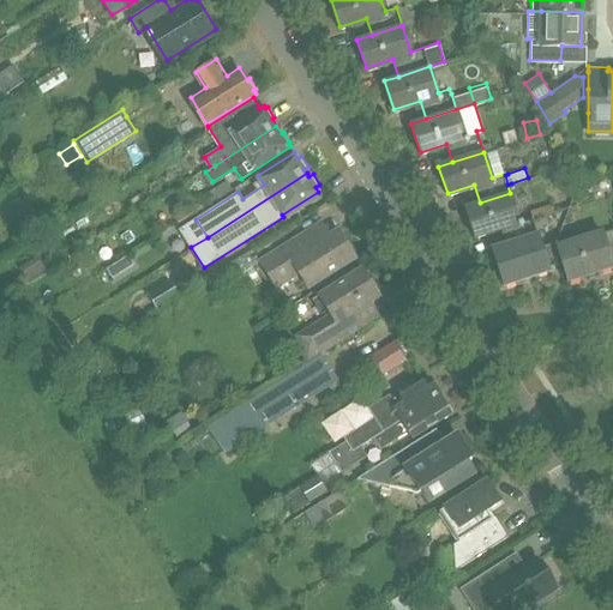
[(151,185),(157,195),(164,191),(158,180),(151,185)]
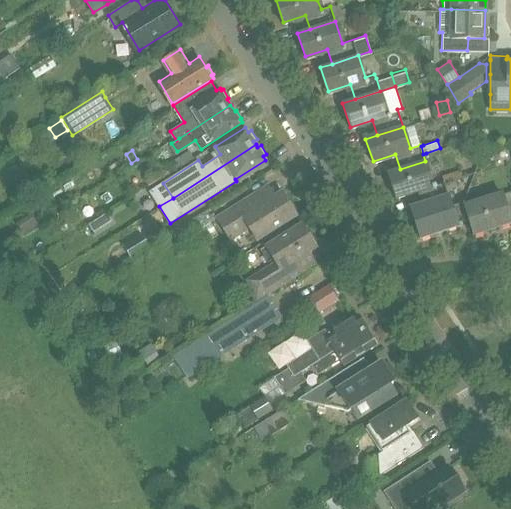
[(417,190),(422,204),(448,196),(443,180),(433,184),(425,161),(400,169),(388,173),(395,197),(417,190)]
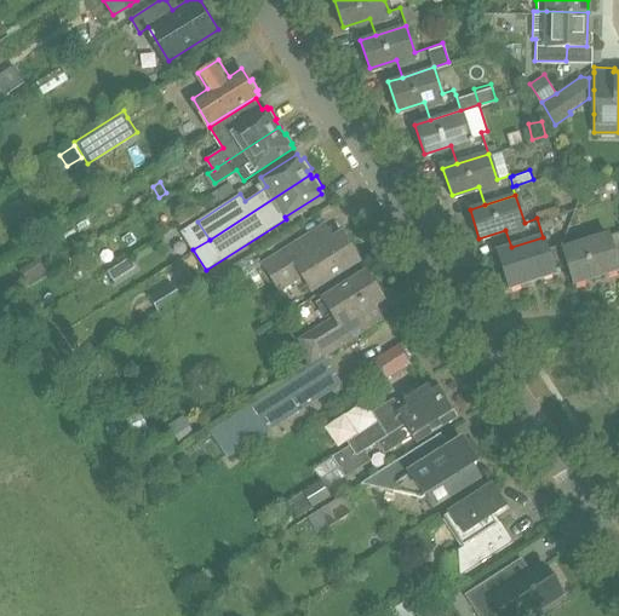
[(181,224),(194,216),(189,207),(175,214),(181,224)]
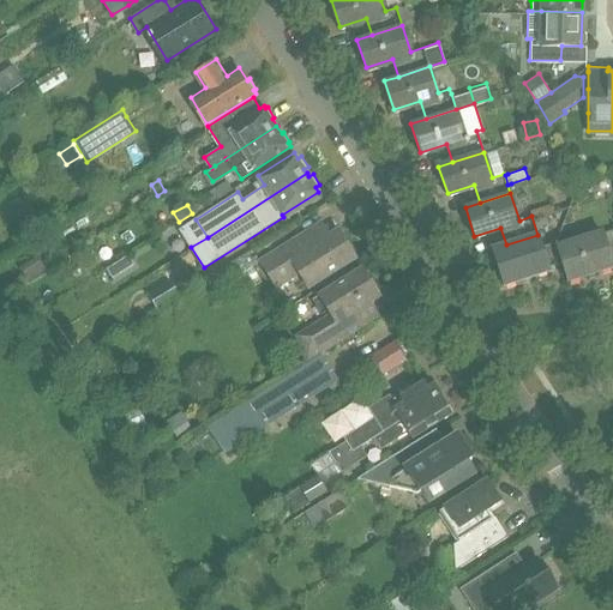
[(612,261),(612,227),(557,246),(560,260),(568,281),(612,266),(612,261)]
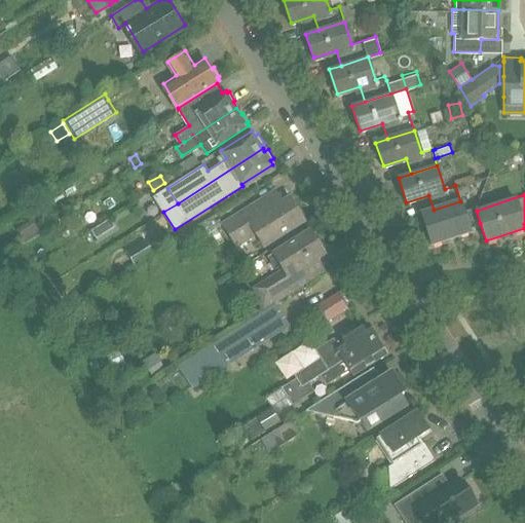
[(235,244),(255,232),(263,245),(304,220),(289,195),(266,209),(259,197),(222,221),(235,244)]
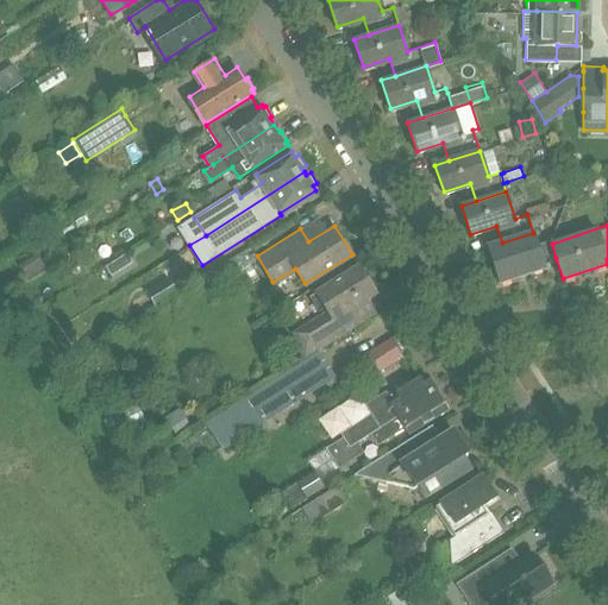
[(543,262),(556,258),(552,244),(551,239),(537,244),(533,233),(502,243),(488,247),(499,281),(544,266),(543,262)]
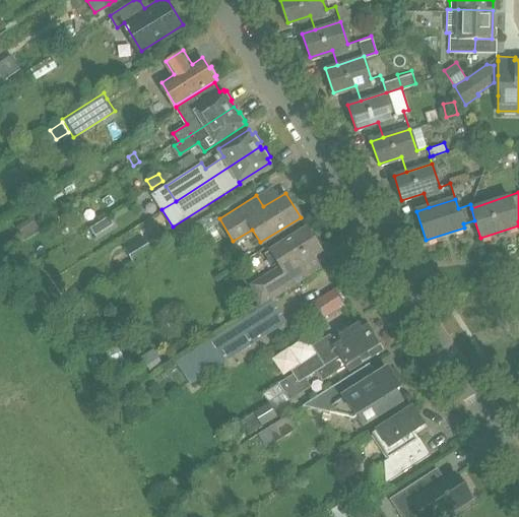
[(95,235),(114,222),(109,215),(91,227),(95,235)]
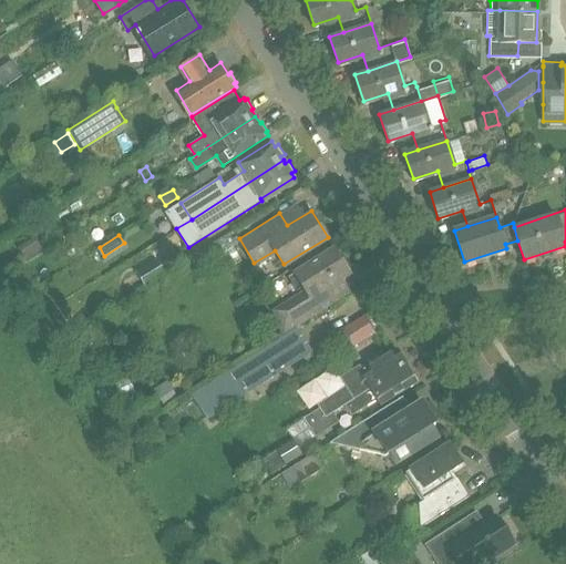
[(37,238),(19,248),(28,262),(44,250),(37,238)]
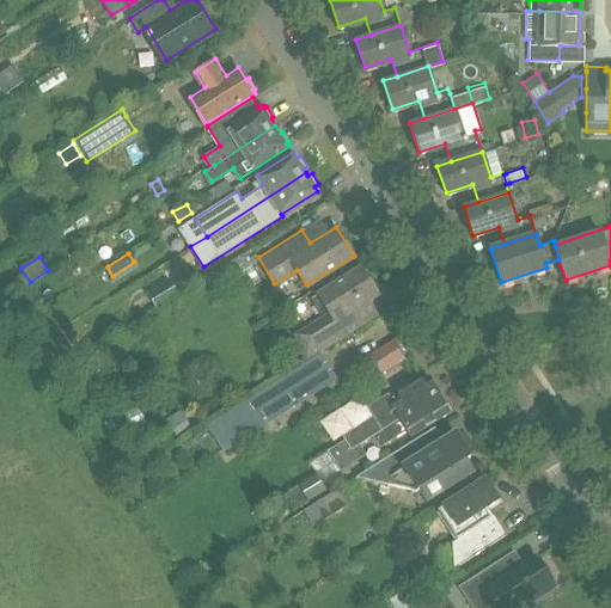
[(378,294),(364,270),(360,265),(315,293),(315,294),(309,298),(317,312),(323,308),(325,312),(293,332),(297,338),(293,341),(304,357),(362,321),(354,307),(378,294)]
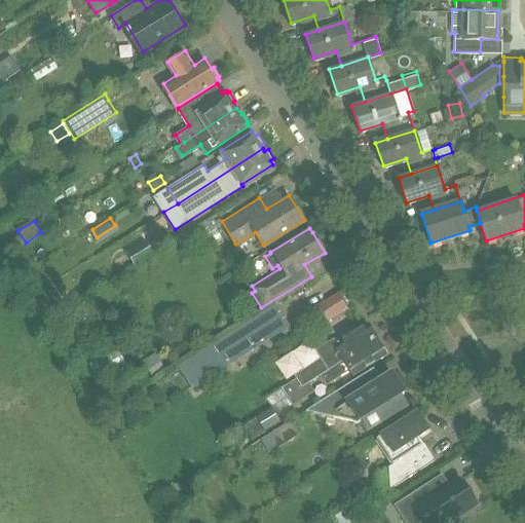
[(146,238),(126,251),(135,264),(155,252),(146,238)]
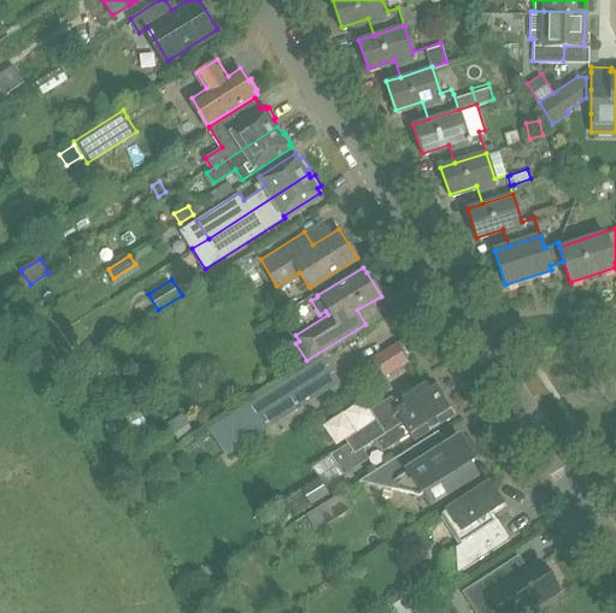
[(409,361),(398,343),(368,361),(379,379),(409,361)]
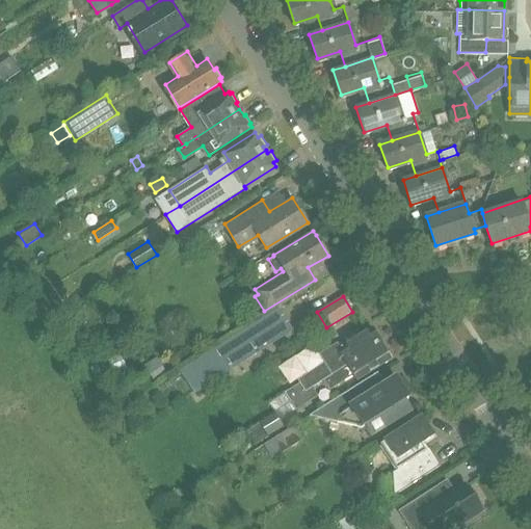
[(281,306),(219,344),(232,364),(293,325),(281,306)]
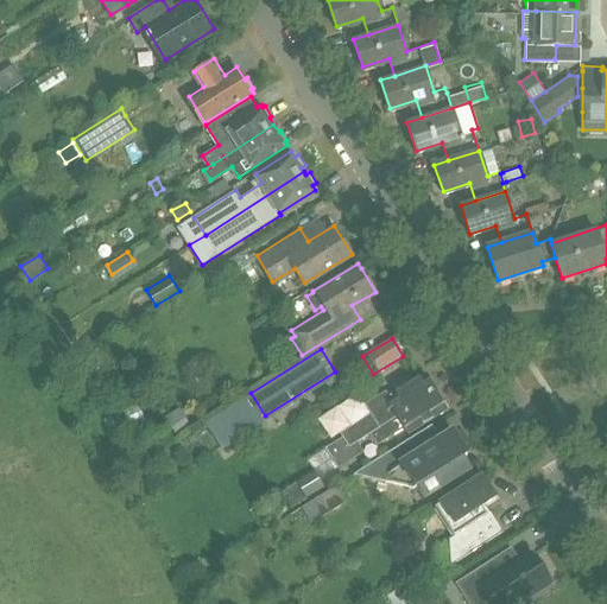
[(359,439),(372,431),(437,389),(427,372),(387,396),(385,392),(365,404),(371,412),(341,431),(345,436),(329,445),(335,453),(359,439)]
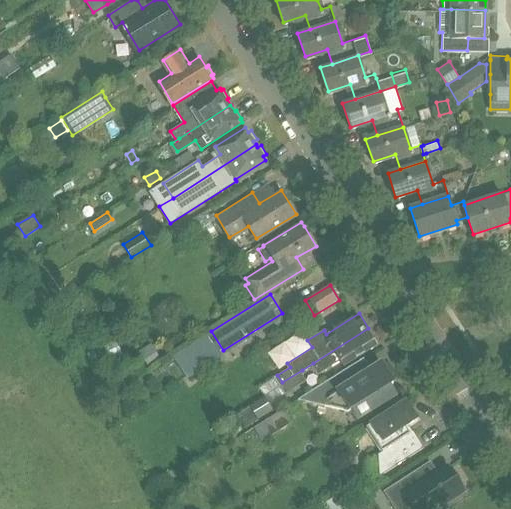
[(368,328),(313,363),(317,369),(339,355),(344,363),(377,342),(368,328)]
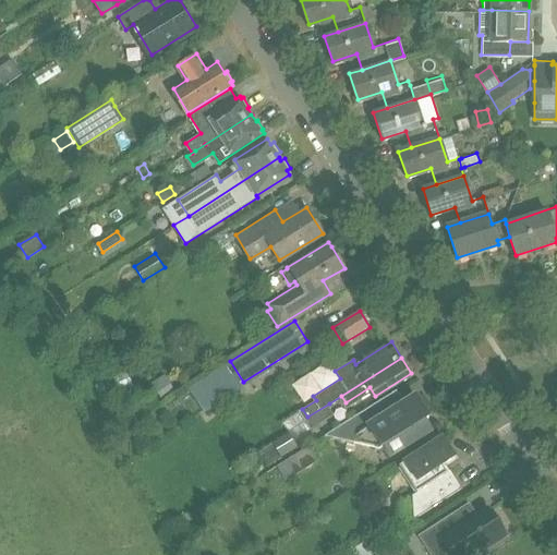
[(386,396),(386,395),(325,433),(325,434),(336,427),(341,436),(379,446),(384,443),(390,453),(431,427),(424,418),(428,415),(415,395),(394,408),(392,408),(392,409),(388,408),(386,409),(379,400),(386,396)]
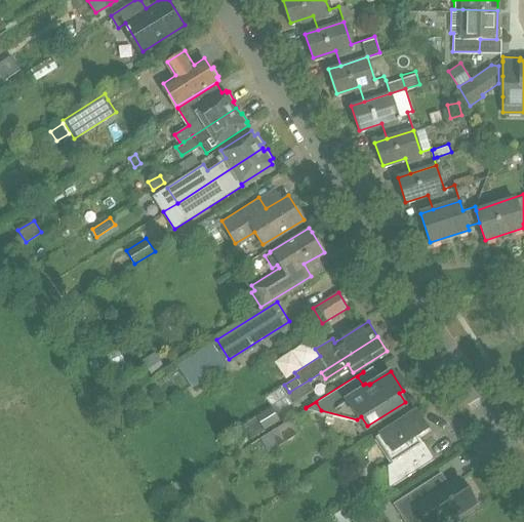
[(310,379),(289,392),(293,399),(314,386),(310,379)]
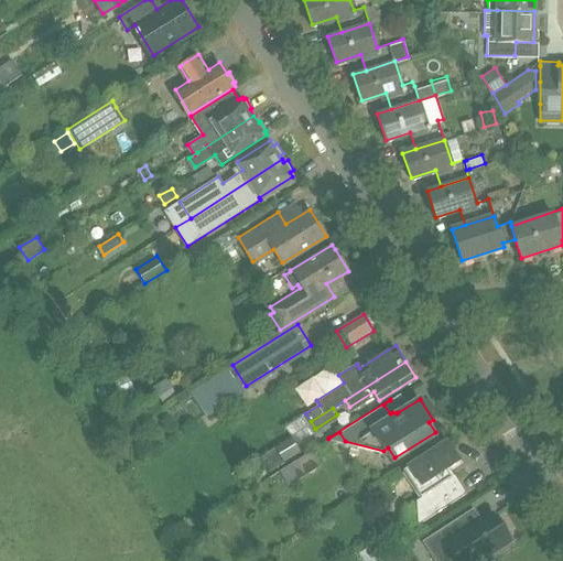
[(103,435),(107,442),(119,434),(116,428),(103,435)]
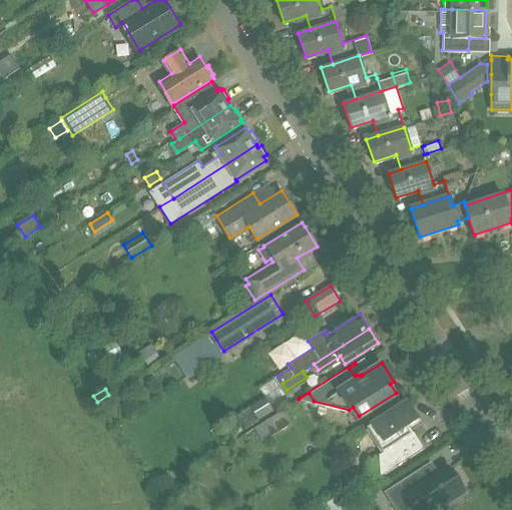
[(274,410),(266,396),(250,405),(259,419),(274,410)]
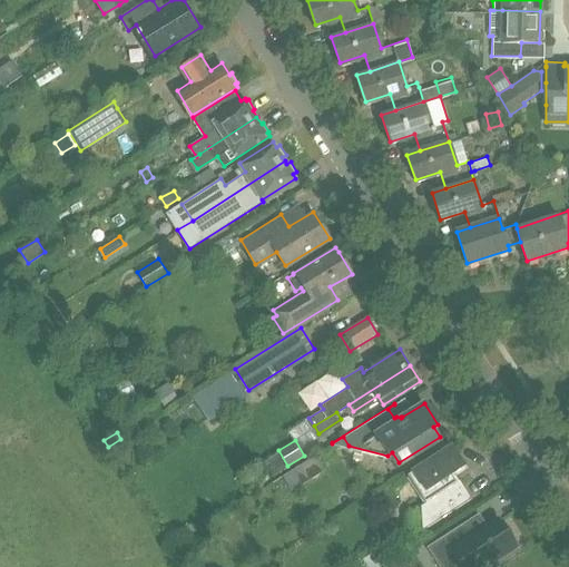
[(424,501),(420,504),(422,528),(471,497),(460,478),(457,480),(452,473),(464,466),(452,446),(408,475),(424,501)]
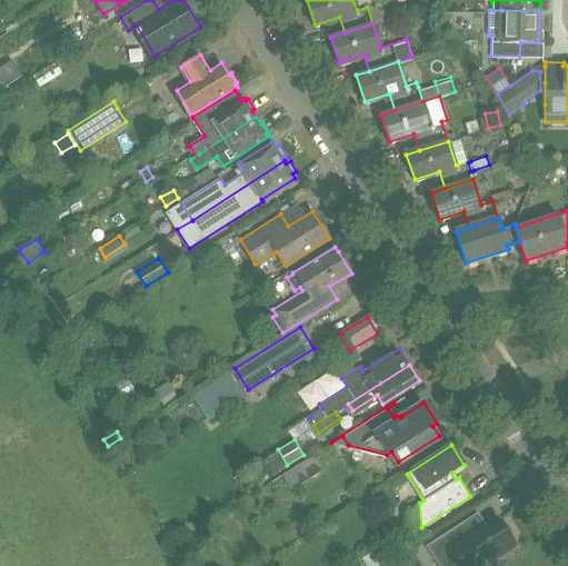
[(316,453),(299,464),(308,478),(325,468),(316,453)]
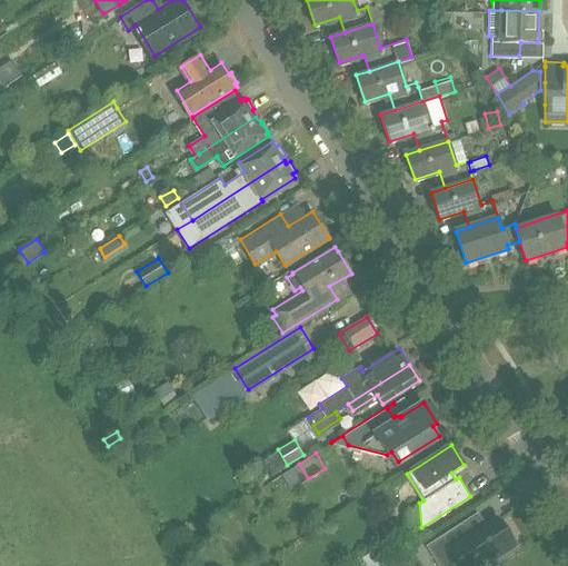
[(499,516),(486,525),(468,536),(460,524),(428,545),(441,565),(447,565),(458,559),(461,565),(497,565),(499,565),(496,558),(517,545),(499,516)]
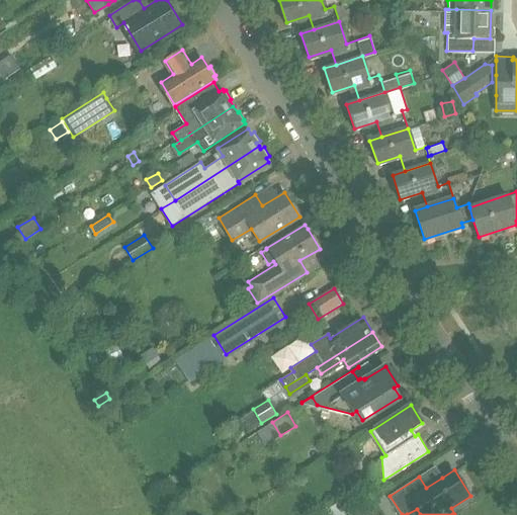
[(371,514),(364,503),(345,514),(371,514)]
